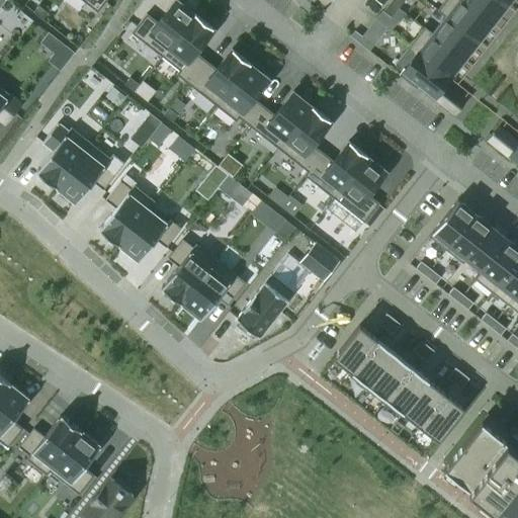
[(82,0),(97,12),(106,0),(82,0)]
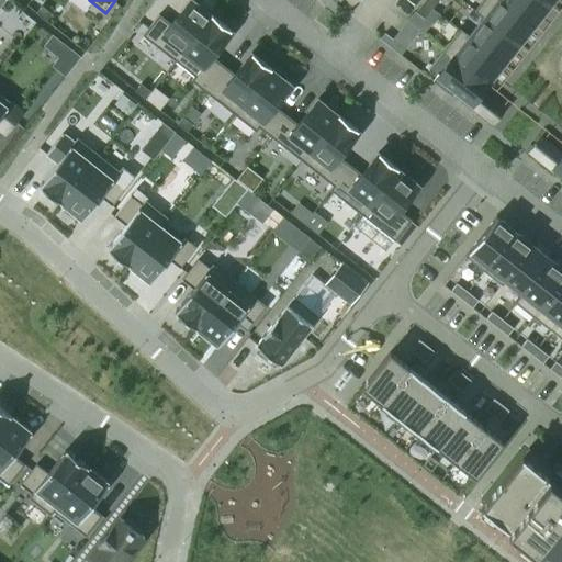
[(158,14),(143,35),(175,62),(211,14),(210,13),(212,10),(202,2),(200,6),(192,0),(189,0),(170,24),(158,14)]
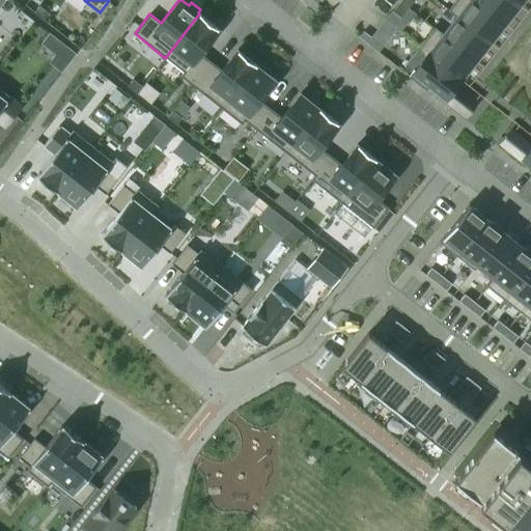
[(474,0),(455,0),(448,10),(455,17),(456,16),(491,43),(505,24),(474,0)]
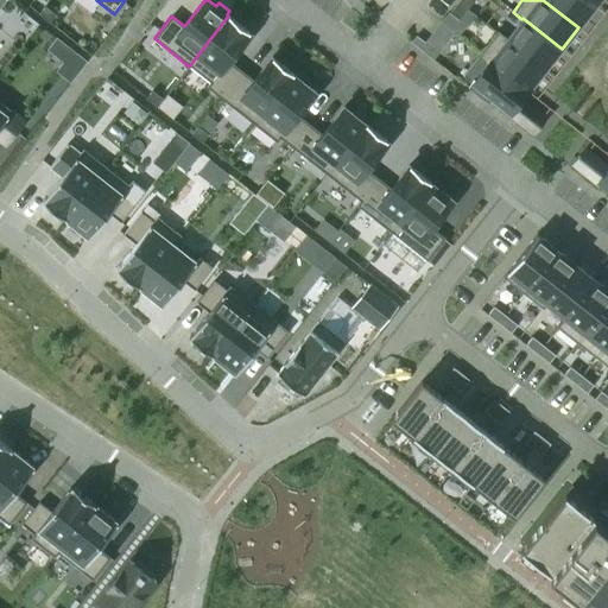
[(587,0),(543,0),(578,27),(595,6),(587,0)]
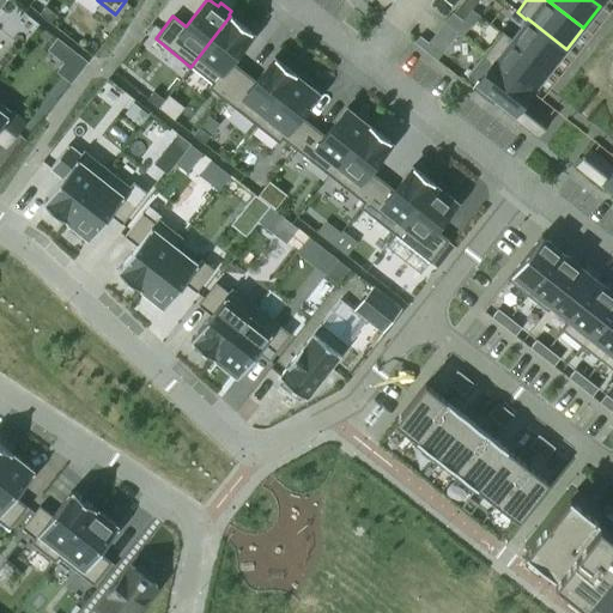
[(462,2),(453,13),(462,20),(472,10),(462,2)]
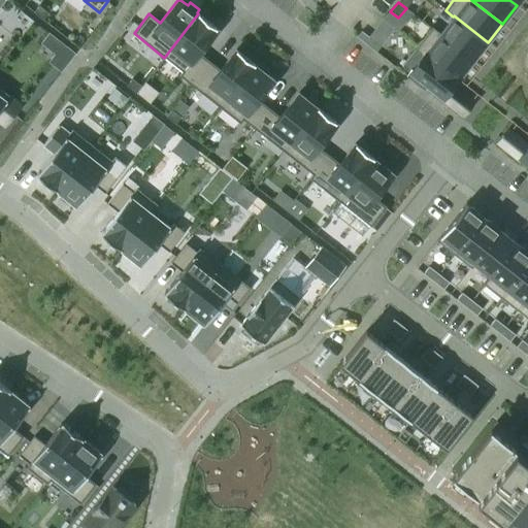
[(39,5),(34,12),(43,20),(48,13),(39,5)]
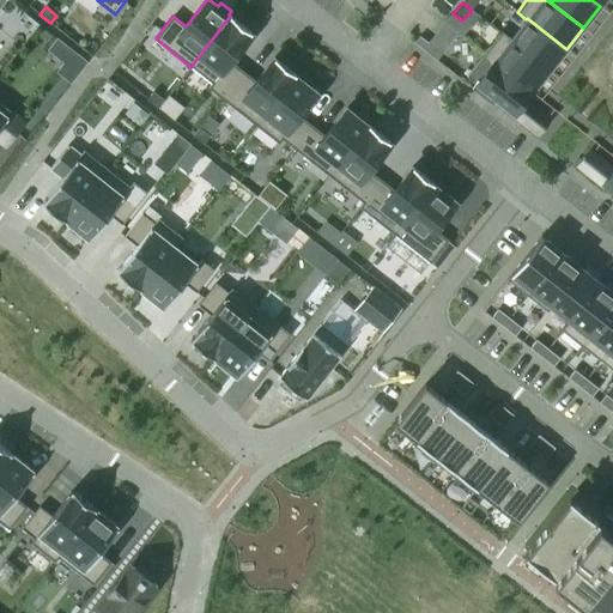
[(230,16),(190,67),(212,83),(208,87),(222,98),(243,72),(231,61),(253,34),(230,16)]
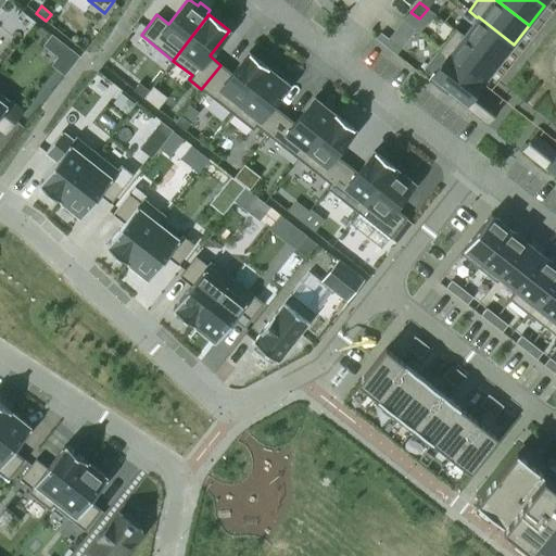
[(464,35),(463,36),(498,64),(514,45),(478,16),(477,17),(464,35)]
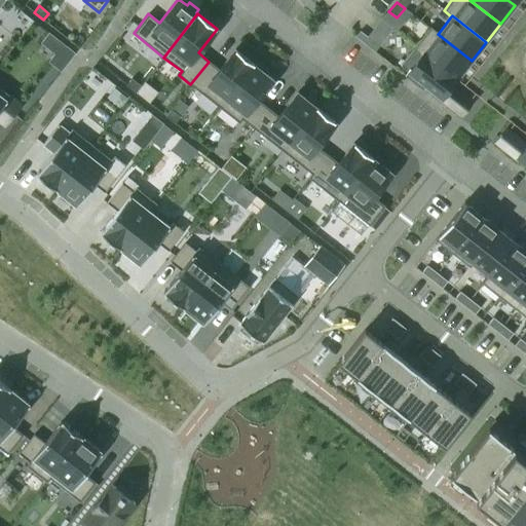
[(430,27),(415,47),(422,53),(423,52),(456,79),(472,61),(438,34),(439,33),(430,27)]
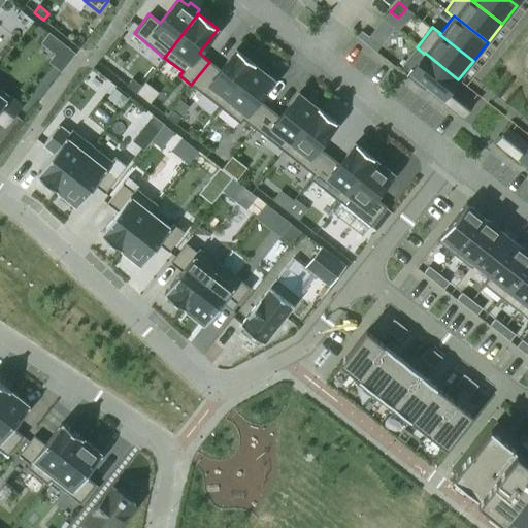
[(417,47),(401,66),(409,72),(406,76),(424,90),(427,86),(462,113),(471,101),(453,87),(458,79),(425,53),(424,54),(417,47)]
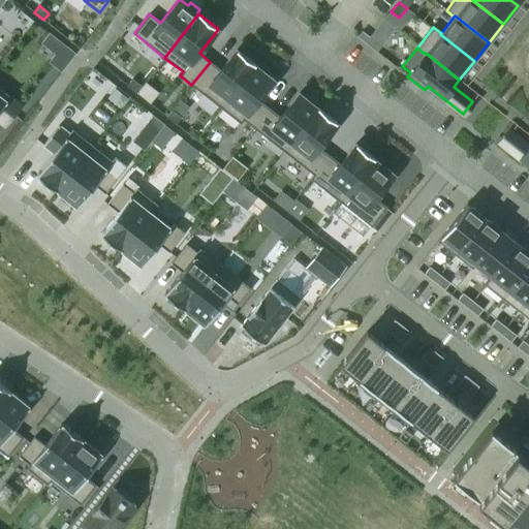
[(210,62),(191,85),(221,109),(255,65),(237,50),(220,70),(210,62)]
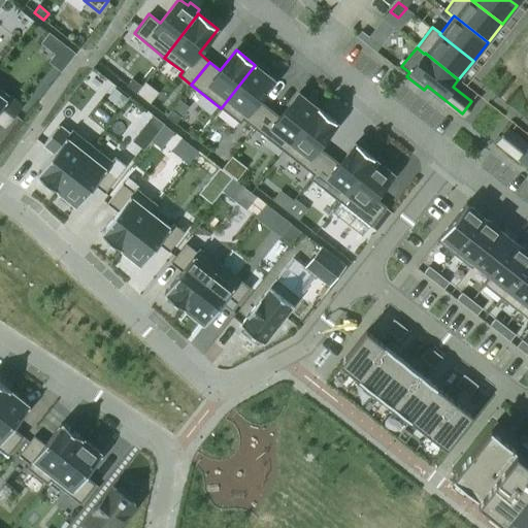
[(255,65),(221,108),(240,124),(243,120),(254,128),(269,108),(259,100),(274,80),(266,73),(268,70),(259,63),(257,66),(255,65)]
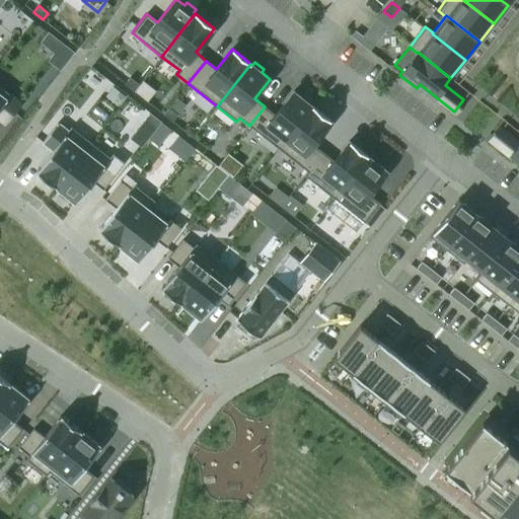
[(0,119),(5,123),(20,103),(0,87),(0,119)]
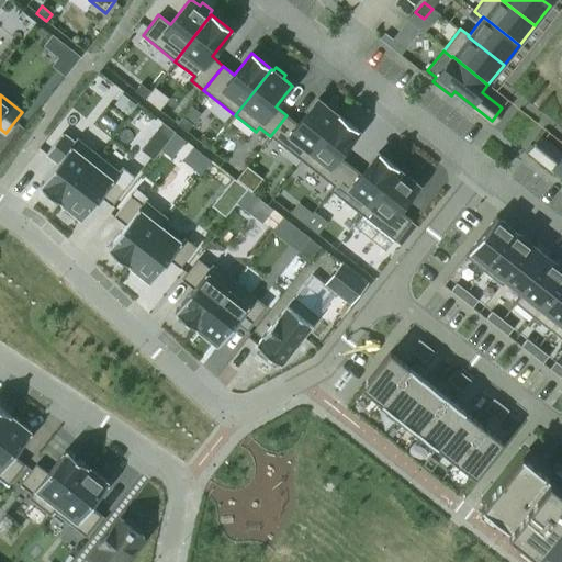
[(287,115),(270,136),(302,161),(338,115),(336,113),(339,110),(329,102),(326,105),(317,99),(298,124),(287,115)]
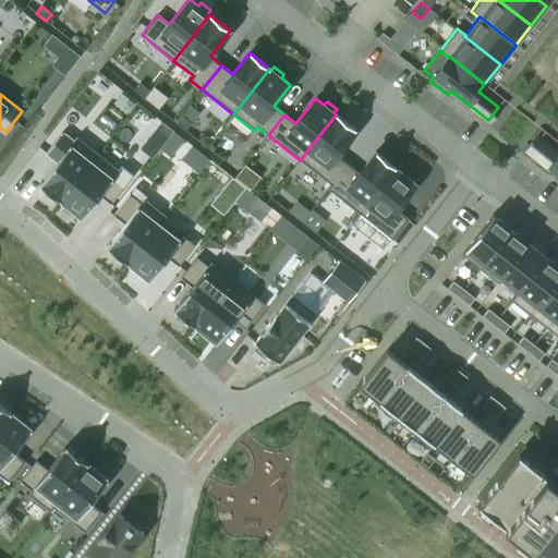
[(336,114),(300,160),(330,184),(331,185),(348,165),(337,156),(356,130),(336,114)]
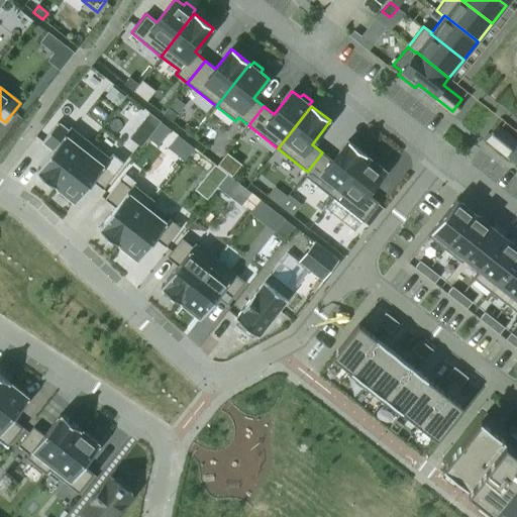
[(53,149),(35,172),(56,187),(90,142),(71,127),(68,130),(58,122),(42,141),(53,149)]
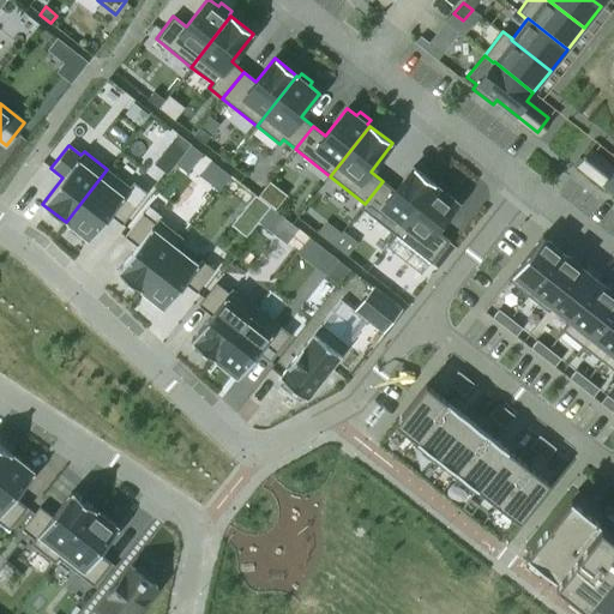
[(591,152),(581,167),(613,192),(613,168),(613,169),(591,152)]
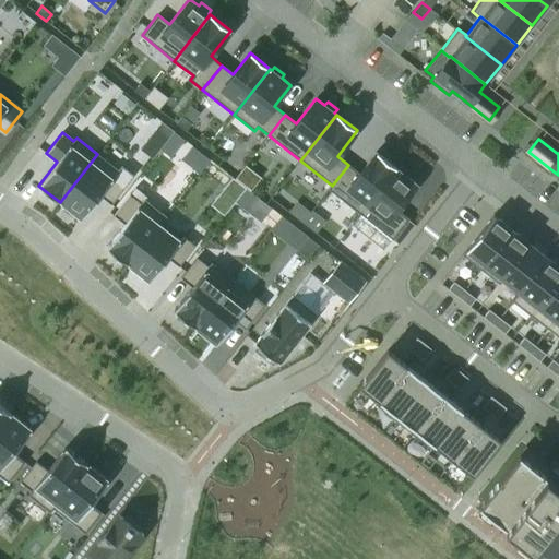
[(331,185),(328,189),(360,214),(396,168),(376,152),(359,174),(348,165),(332,186),(331,185)]
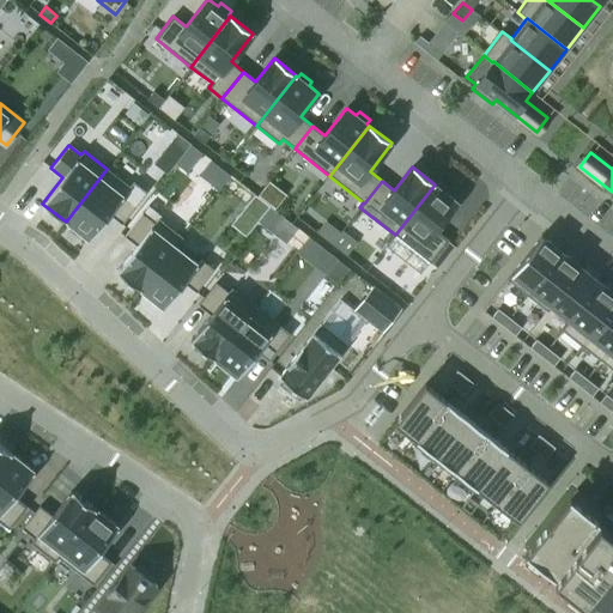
[(107,169),(66,222),(90,240),(109,214),(122,224),(139,201),(127,192),(131,188),(107,169)]
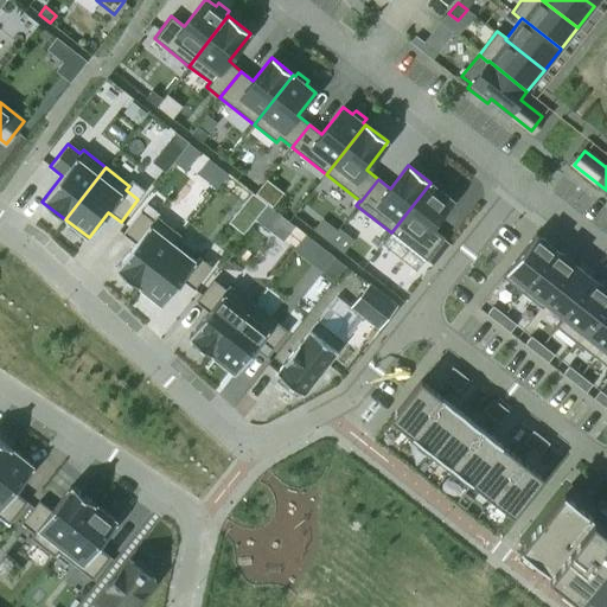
[(391,234),(383,244),(416,270),(426,260),(443,238),(430,228),(453,200),(442,192),(446,189),(435,180),(433,184),(430,183),(391,232),(391,234)]
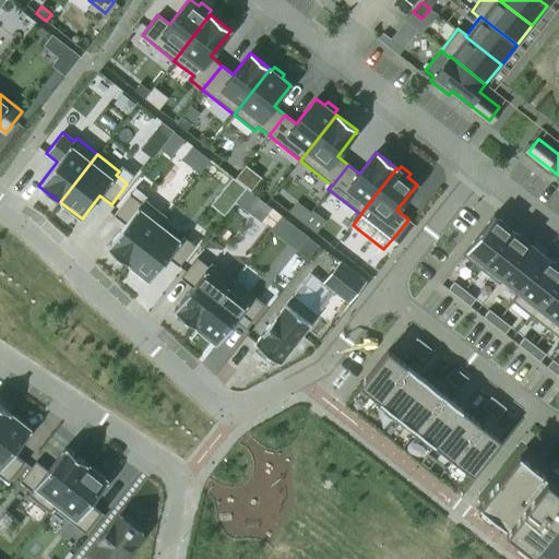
[(125,224),(106,248),(128,264),(158,225),(159,225),(166,217),(144,200),(145,198),(133,189),(114,215),(125,224)]
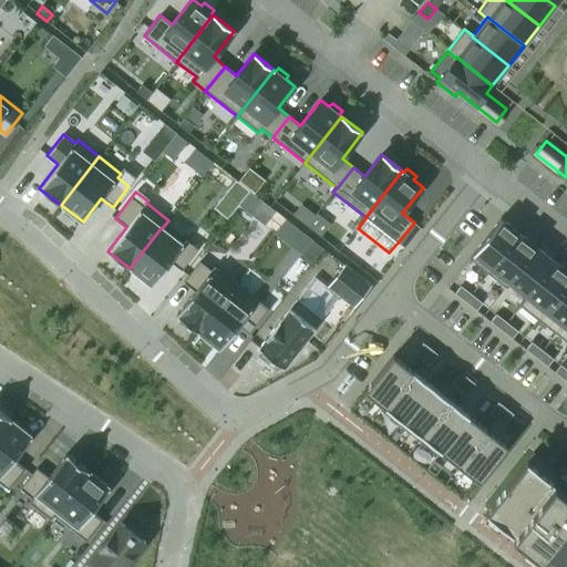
[(501,218),(468,258),(488,274),(519,233),(501,218)]
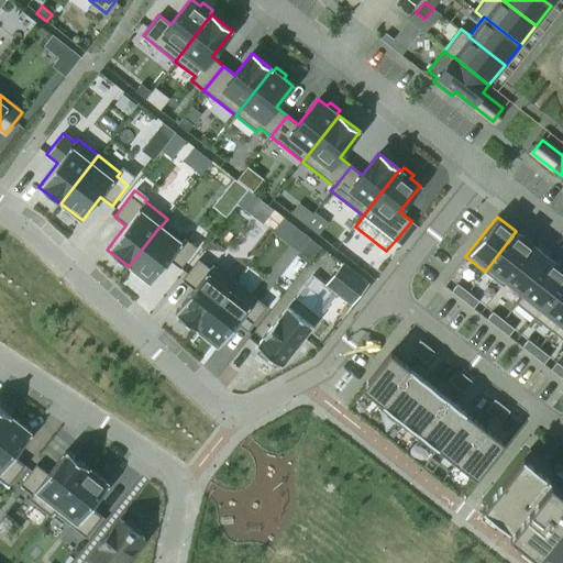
[(159,227),(129,266),(150,284),(168,260),(179,268),(196,247),(184,238),(180,242),(161,227),(159,227)]
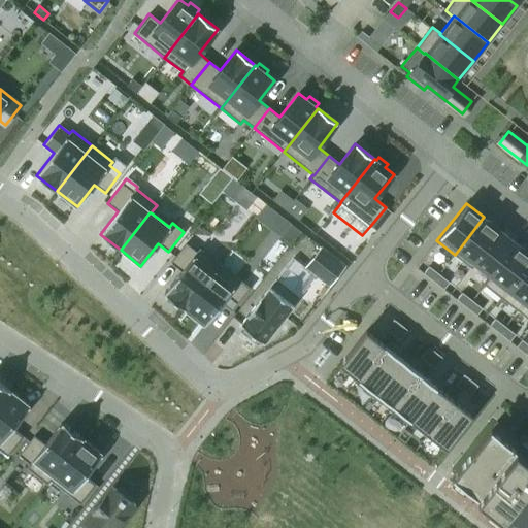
[(484,217),(455,255),(472,268),(475,264),(474,264),(500,230),(484,217)]
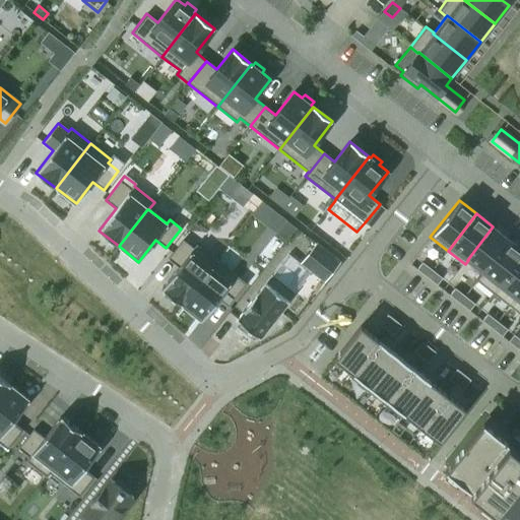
[(493,226),(467,260),(468,260),(481,271),(483,272),(509,240),(493,226)]
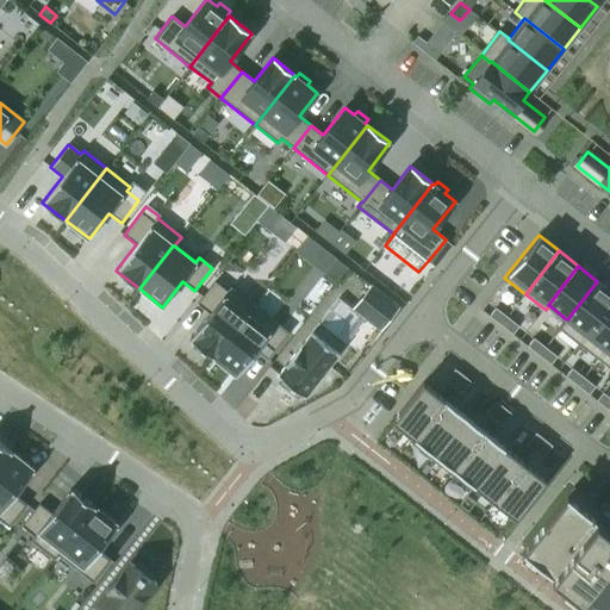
[(210,313),(190,338),(212,358),(254,305),(230,286),(226,291),(215,281),(197,304),(210,313)]
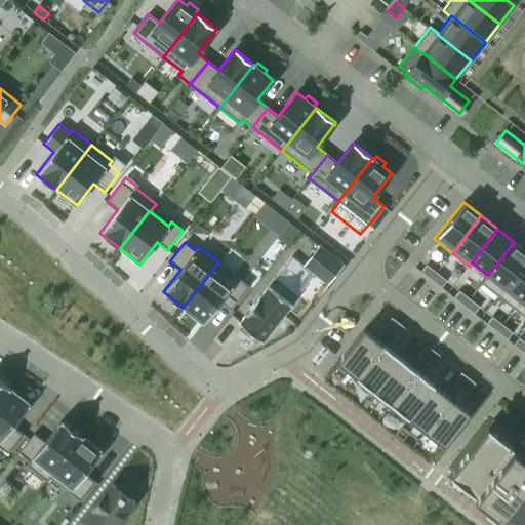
[(486,274),(481,282),(498,295),(524,261),(524,250),(514,242),(488,275),(486,274)]
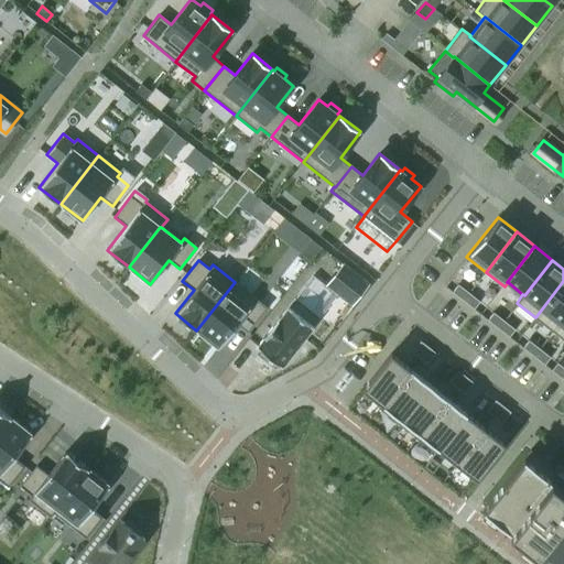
[(264,337),(257,347),(260,349),(257,354),(274,367),(278,364),(281,366),(320,317),(338,294),(335,291),(314,274),(295,299),(278,320),(264,337)]
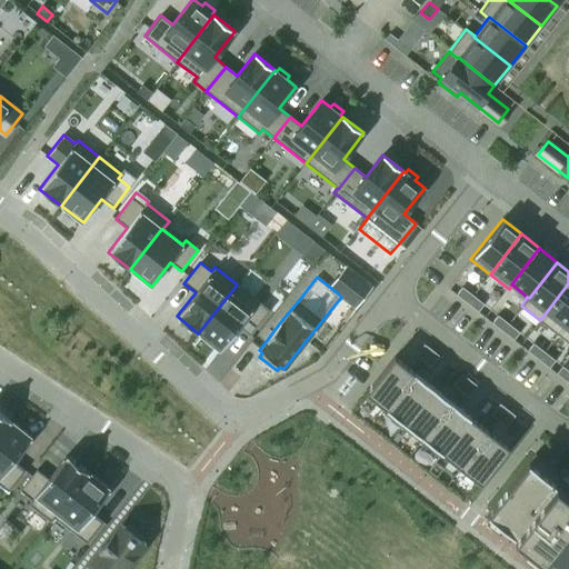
[(568,283),(540,320),(558,335),(568,319),(568,283)]
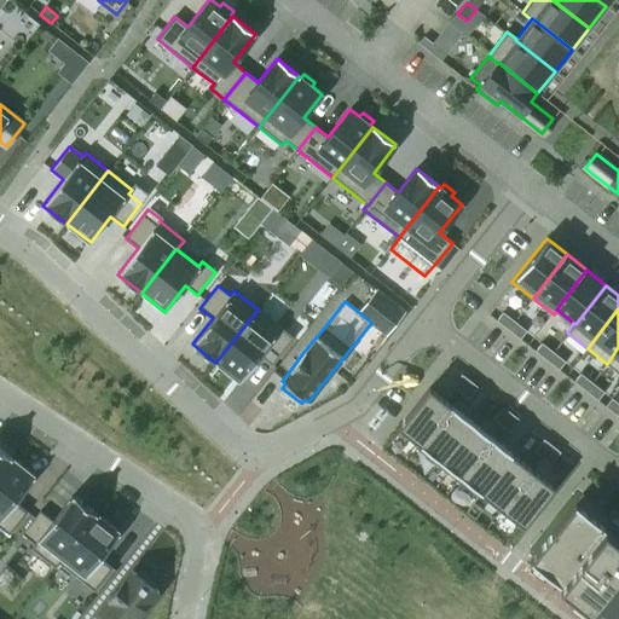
[(258,310),(215,363),(239,381),(260,356),(272,365),(294,337),(258,310)]
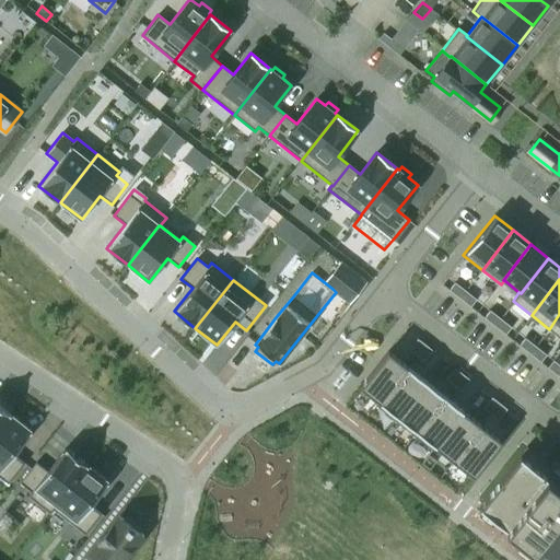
[(455,282),(448,290),(459,299),(466,291),(455,282)]
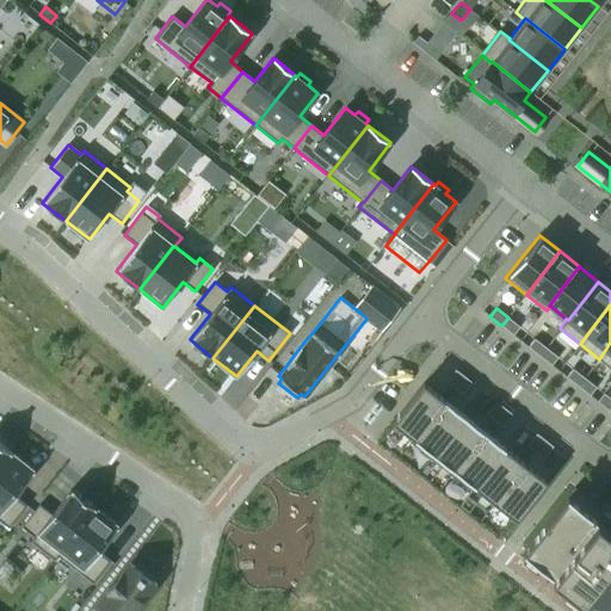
[(508,318),(501,326),(513,335),(519,327),(508,318)]
